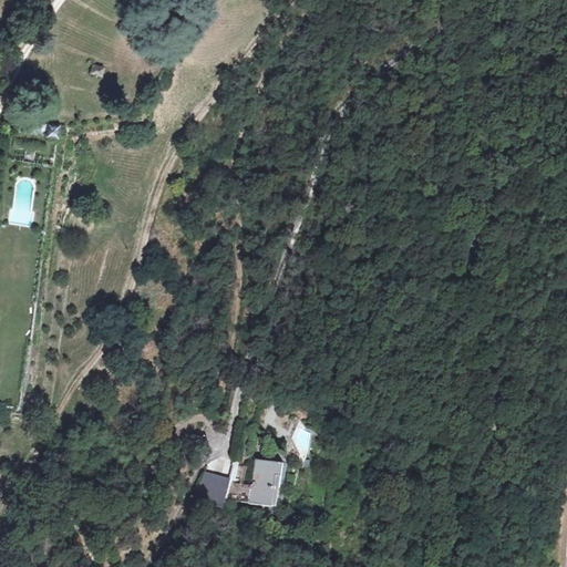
[(93,63),(89,74),(100,80),(105,70),(93,63)]
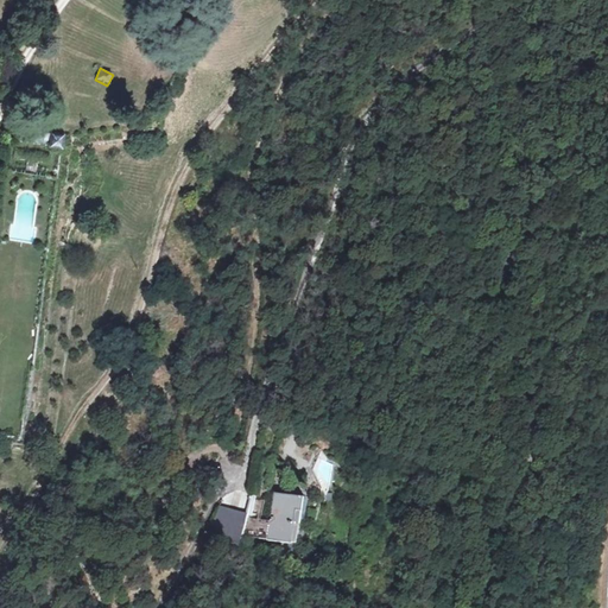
[(51,146),(63,149),(64,135),(52,133),(51,146)]
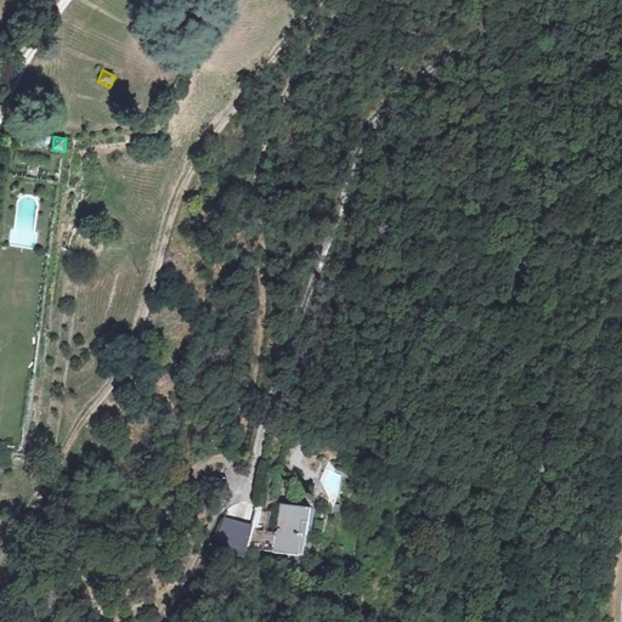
[(303,558),(307,522),(312,524),(315,509),(282,504),(276,554),(303,558)]
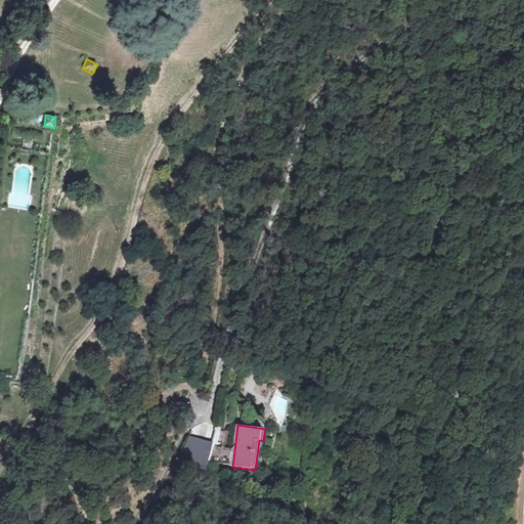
[(224,444),(226,432),(217,430),(215,442),(224,444)]
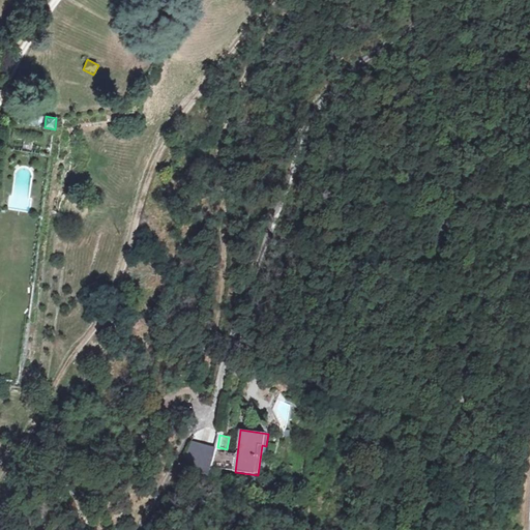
[(183,465),(209,478),(217,463),(200,453),(198,455),(189,451),(183,465)]
